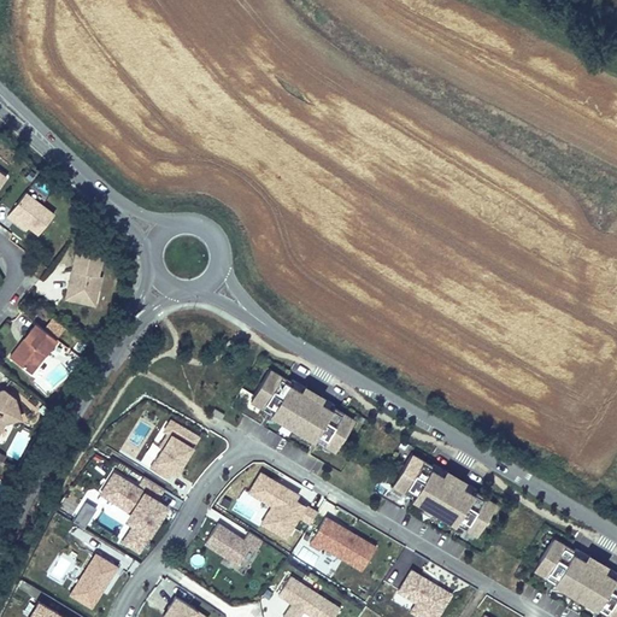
[(0,197),(15,180),(0,168),(0,197)]
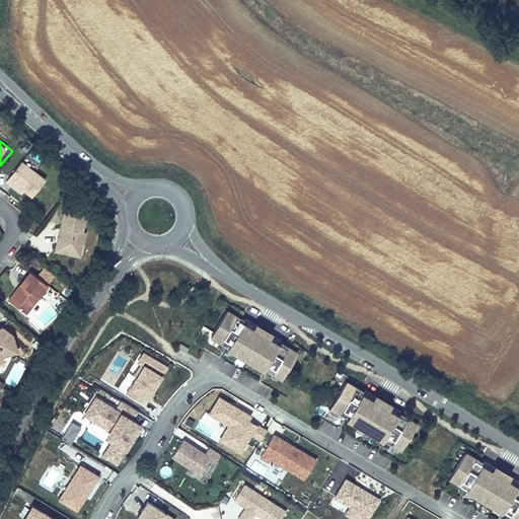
[(51,182),(29,164),(13,183),(20,190),(23,186),(32,194),(38,198),(51,182)]
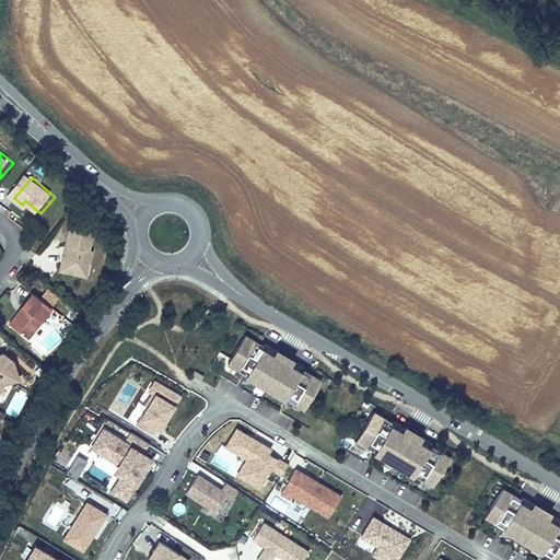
[(35,209),(25,200),(22,205),(32,212),(35,209)]
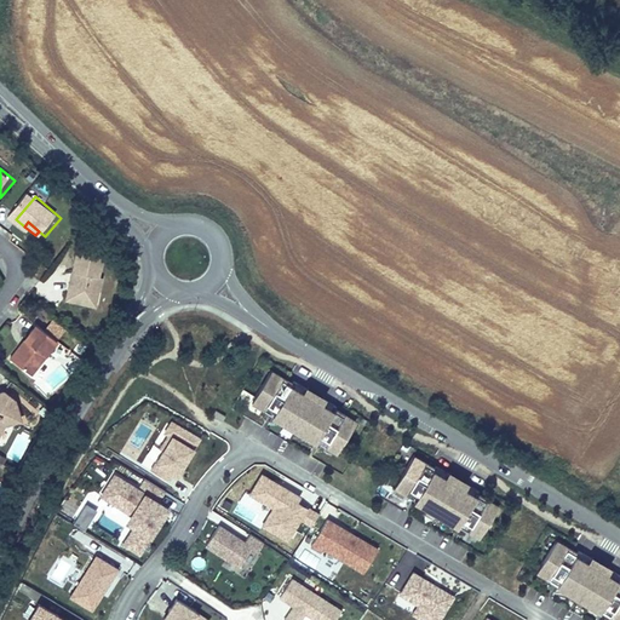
[(73,303),(89,306),(92,292),(97,293),(101,277),(97,276),(102,256),(80,251),(69,298),(73,303)]
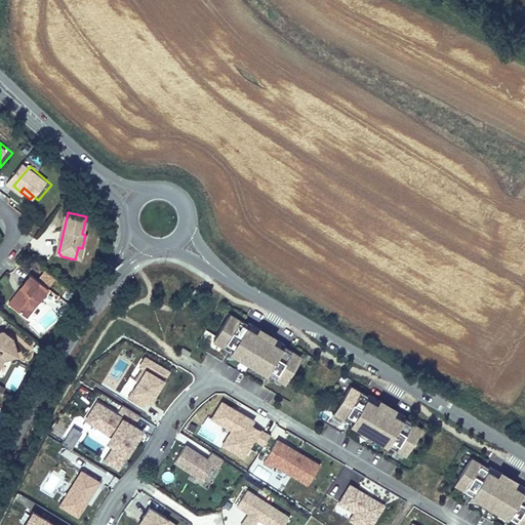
[(51,289),(35,276),(11,304),(28,317),(51,289)]
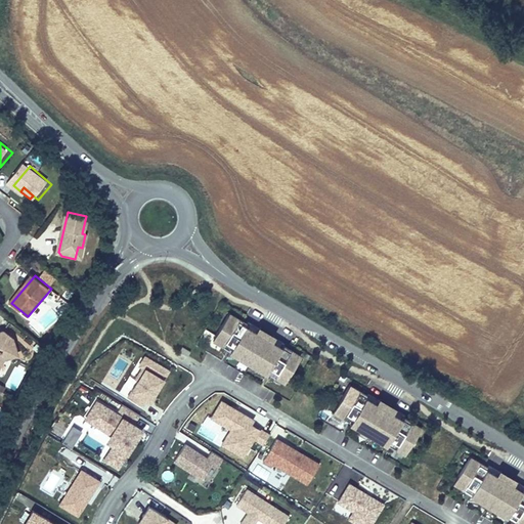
[(248,321),(230,311),(213,340),(229,350),(229,352),(266,374),(267,373),(285,384),(302,354),(285,344),(286,343),(274,337),(272,340),(255,330),(257,325),(249,320),(248,321)]
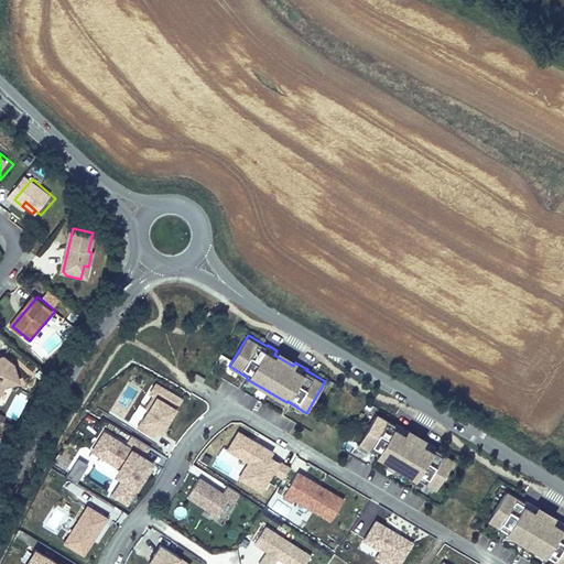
[(279,349),(277,350),(274,355),(293,366),(295,362),(296,360),(279,349)]
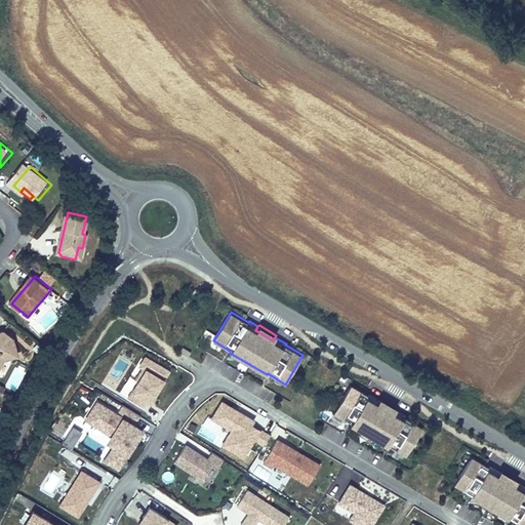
[(0,372),(2,368),(0,366),(2,363),(4,359),(6,361),(25,355),(19,340),(8,334),(0,336),(0,372)]
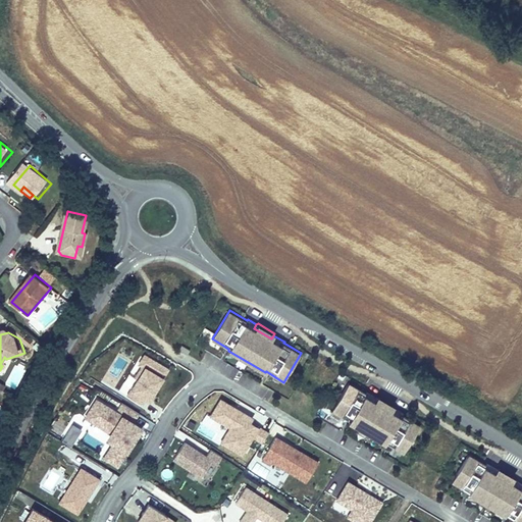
[(190,350),(181,345),(178,350),(187,355),(190,350)]
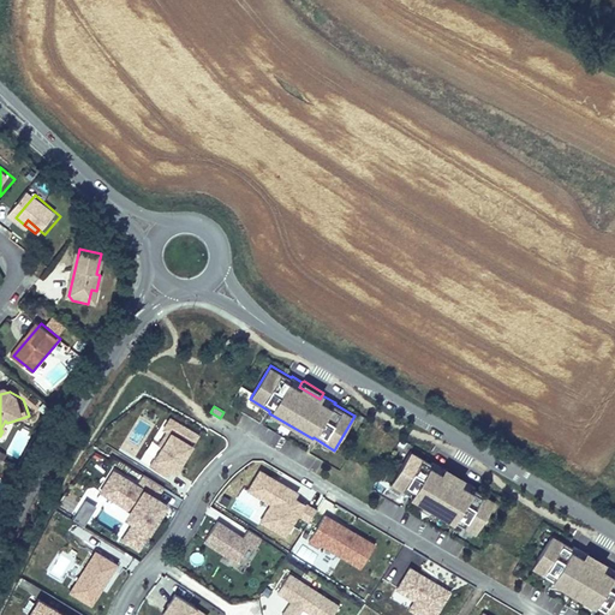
[(29,416),(7,423),(5,421),(3,425),(0,429),(3,431),(0,436),(0,445),(0,446),(11,428),(30,421),(29,416)]
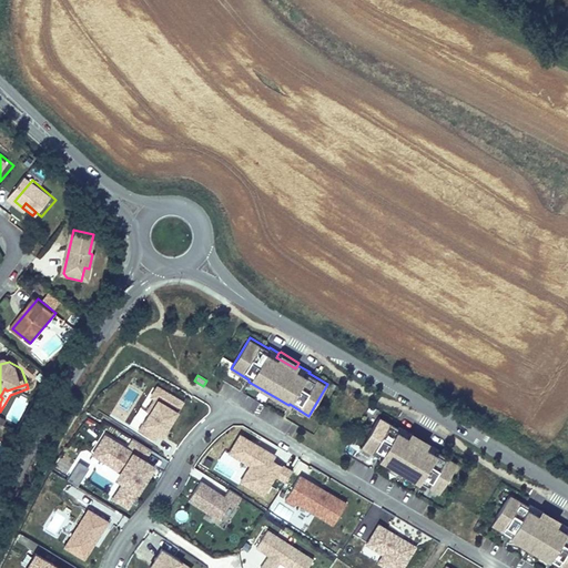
[(158,385),(151,396),(154,397),(146,409),(150,412),(139,430),(155,442),(160,434),(164,437),(185,403),(158,385)]
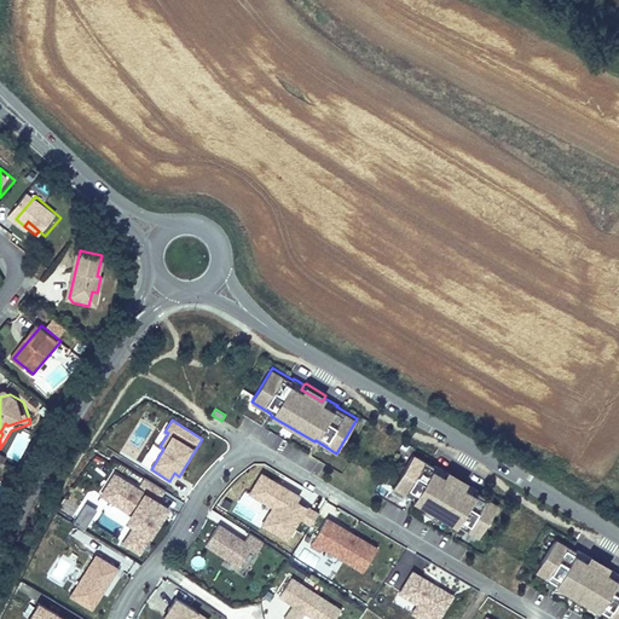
[(435,464),(414,452),(393,487),(414,498),(412,501),(457,526),(457,525),(479,538),(499,503),(479,491),(479,490),(467,482),(464,486),(444,474),(446,470),(435,463),(435,464)]
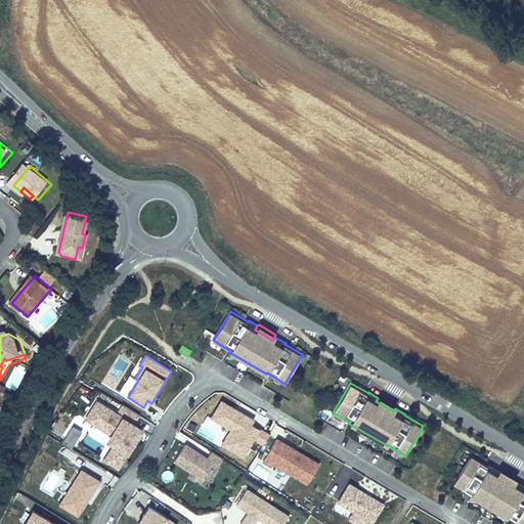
[(379,396),(378,398),(376,401),(393,411),(395,408),(396,406),(379,396)]
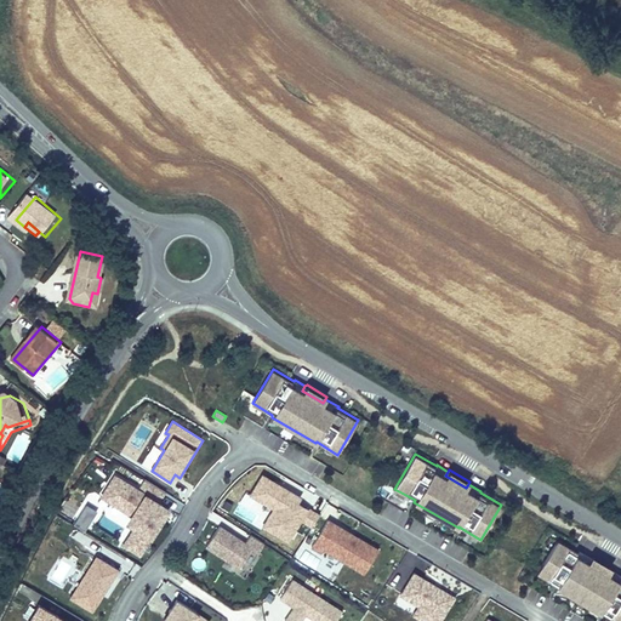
[(159,513),(164,505),(160,502),(166,493),(144,479),(138,489),(115,474),(102,495),(132,514),(136,528),(131,536),(147,546),(165,517),(159,513)]
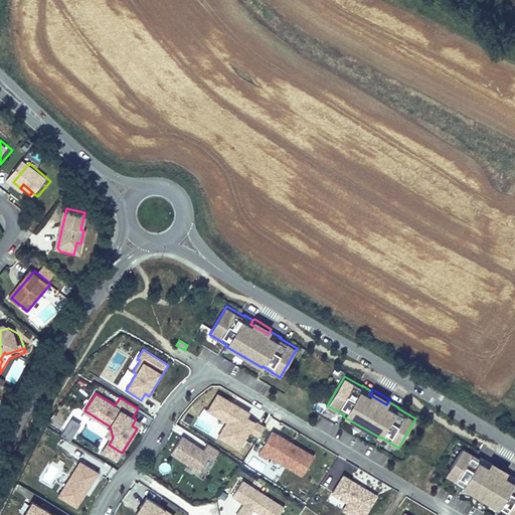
[(219,394),(209,410),(229,421),(219,439),(240,451),(245,442),(253,446),(264,427),(246,417),(249,411),(219,394)]
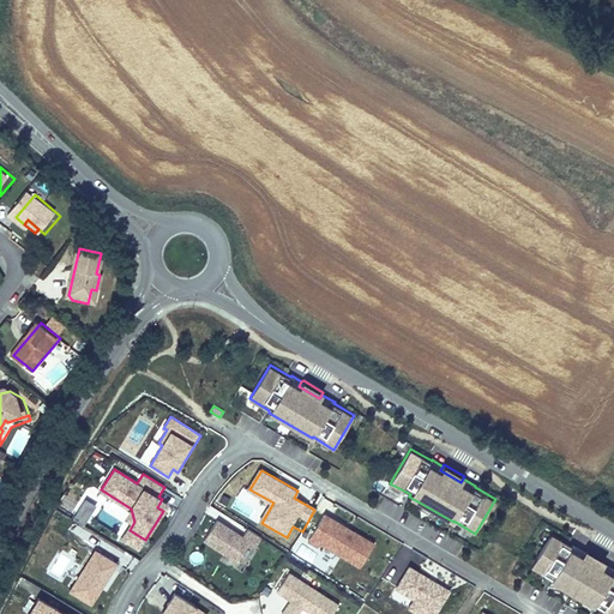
[(163,511),(168,503),(162,499),(157,507),(163,511)]
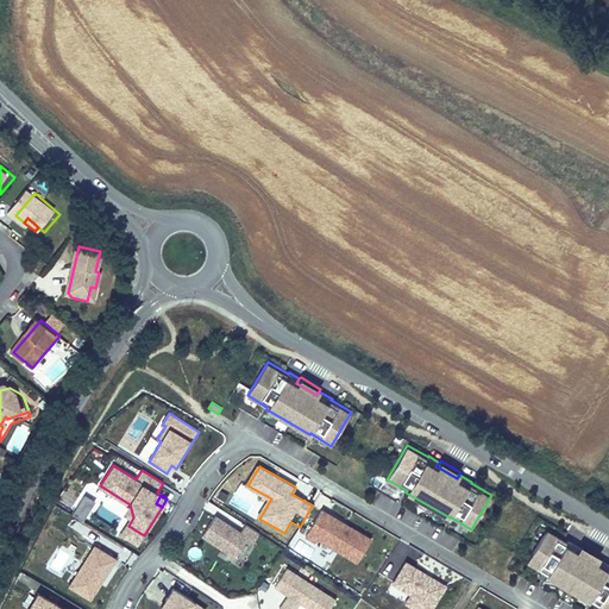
[(85,521),(95,503),(86,496),(74,515),(85,521)]
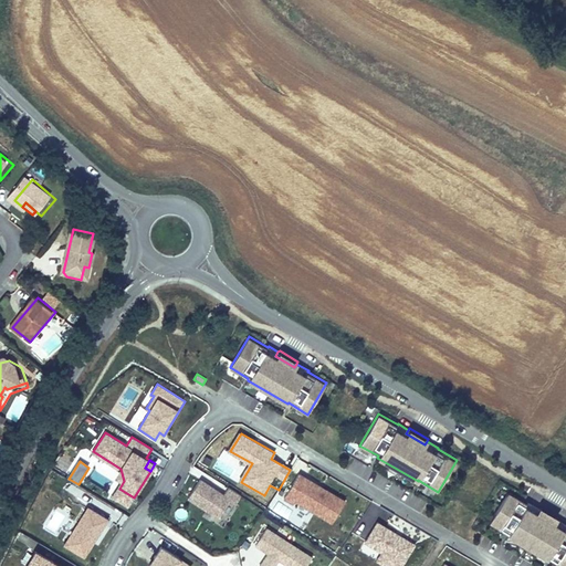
[(346,501),(300,473),(285,498),(294,503),(296,500),(333,523),(346,501)]
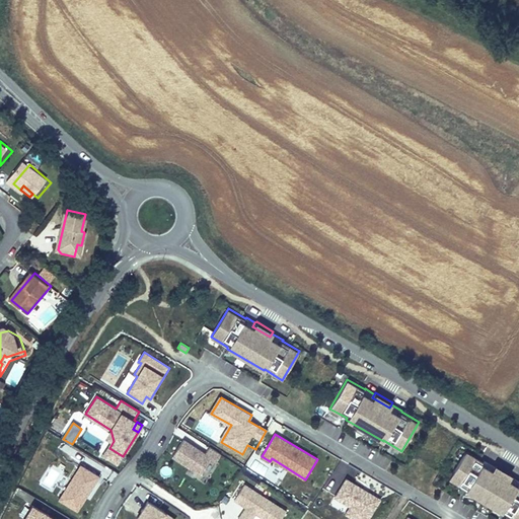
[(205,451),(182,438),(170,456),(200,474),(210,458),(216,461),(221,453),(209,446),(205,451)]
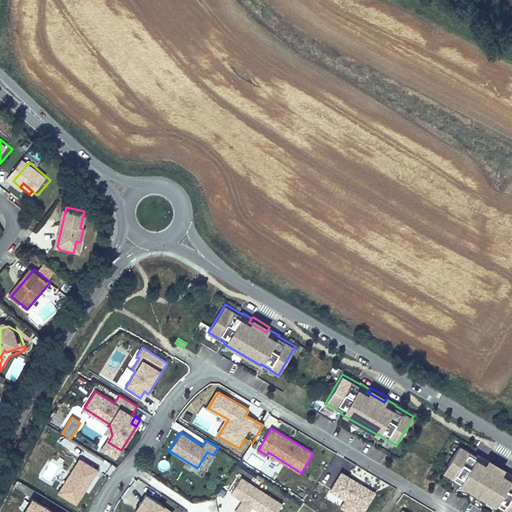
[(116,457),(121,450),(108,442),(104,449),(116,457)]
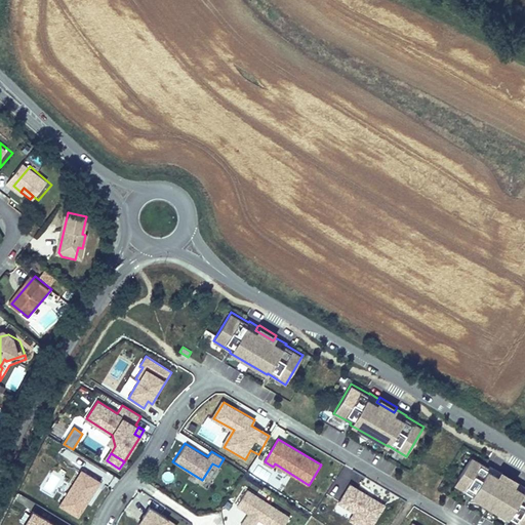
[(490,466),(472,455),(454,485),(472,494),(471,496),(509,518),(509,517),(523,524),(524,524),(524,485),(517,481),(515,484),(497,474),(499,471),(490,465),(490,466)]
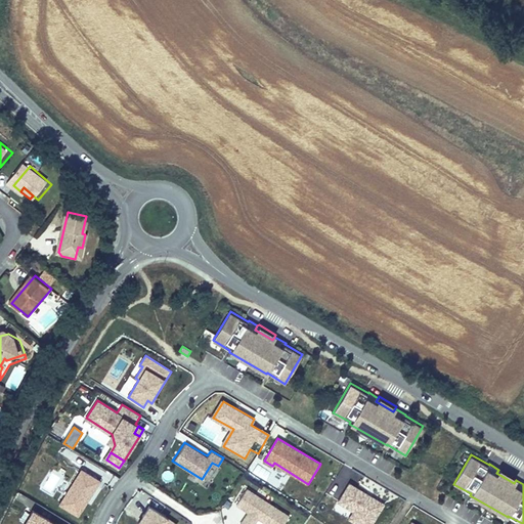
[(499,468),(498,470),(496,473),(514,483),(516,480),(517,478),(499,468)]
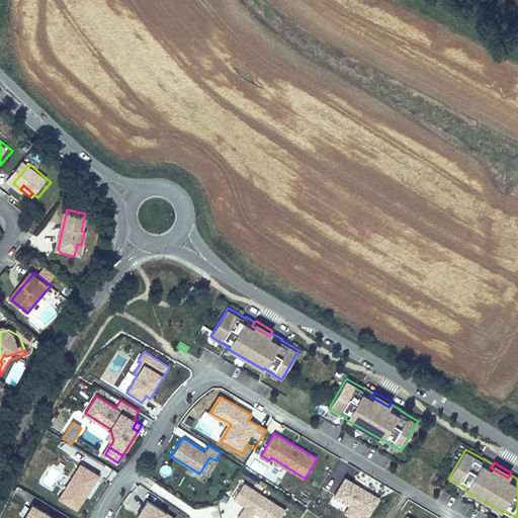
[(78,510),(99,476),(82,464),(61,499),(78,510)]
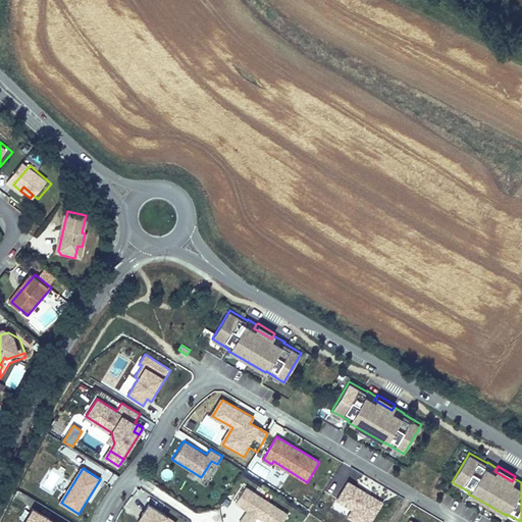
[(367,521),(380,501),(347,480),(335,500),(357,513),(353,520),(355,521),(367,521)]
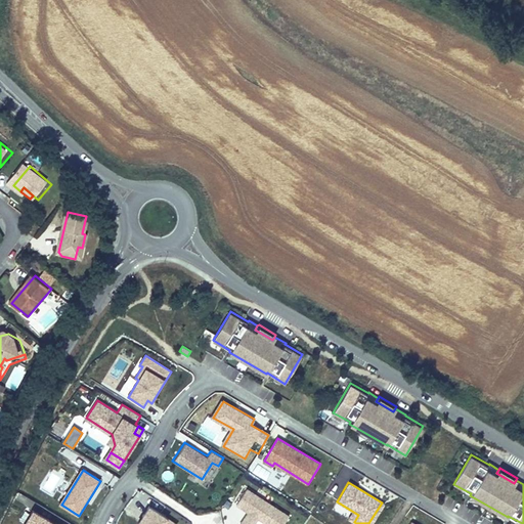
[(249,514),(242,523),(253,523),(257,518),(266,523),(284,523),(290,515),(247,487),(235,505),(249,514)]
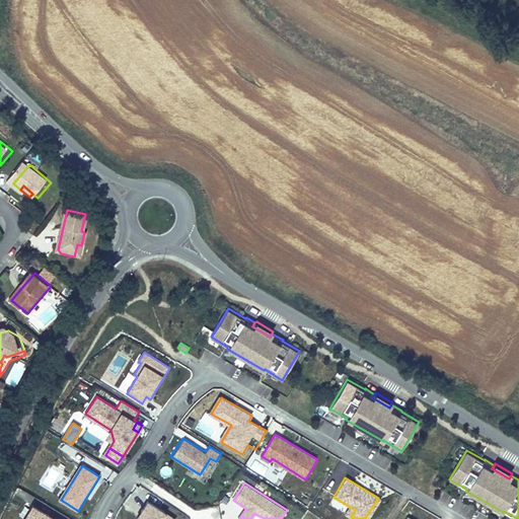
[(174,518),(175,518),(149,500),(142,510),(144,511),(138,518),(174,518)]
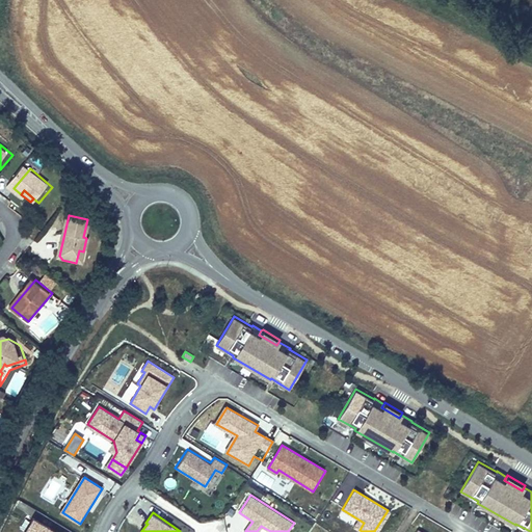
[(360,530),(364,523),(356,517),(351,526),(360,530)]
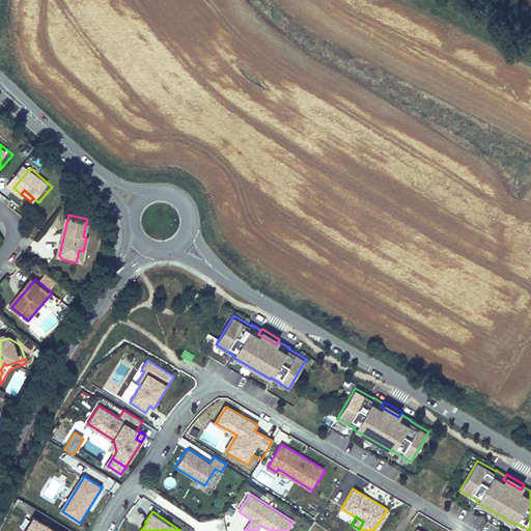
[(54,530),(31,518),(24,530),(54,530)]
